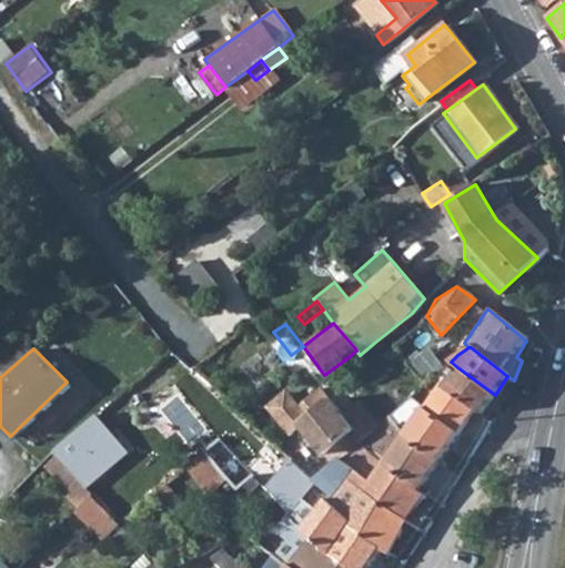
[(195,348),(184,358),(190,365),(202,355),(195,348)]
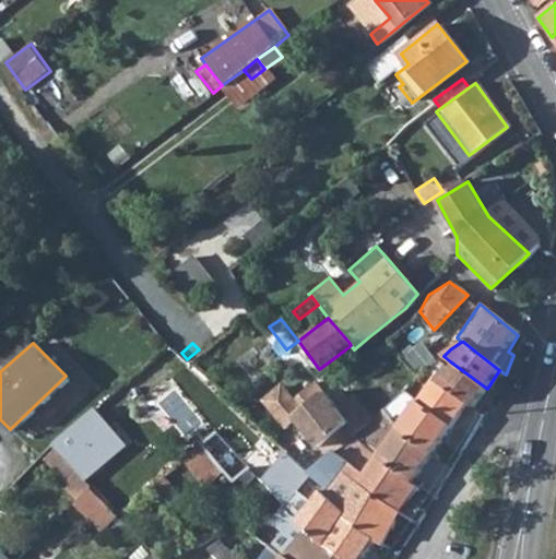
[(432,343),(411,346),(415,367),(435,364),(432,343)]
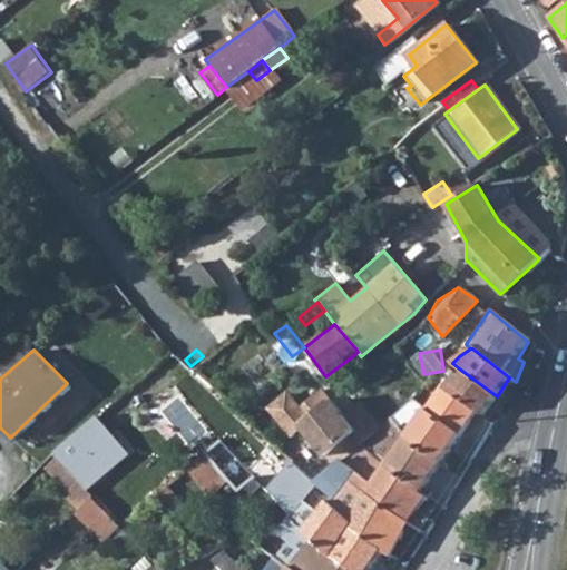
[(459,369),(445,387),(475,410),(482,416),(497,396),(459,369)]
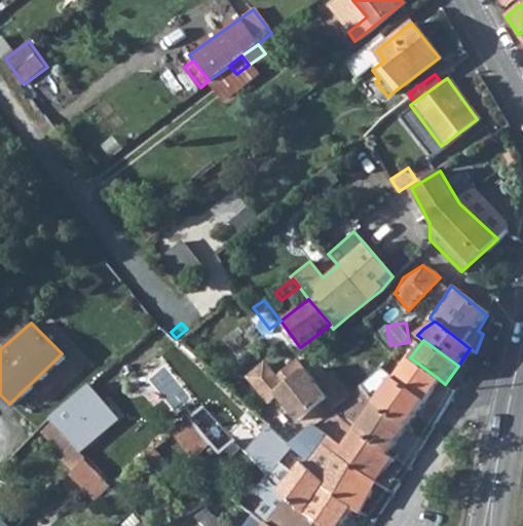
[(405,354),(387,375),(421,400),(438,378),(410,358),(405,354)]
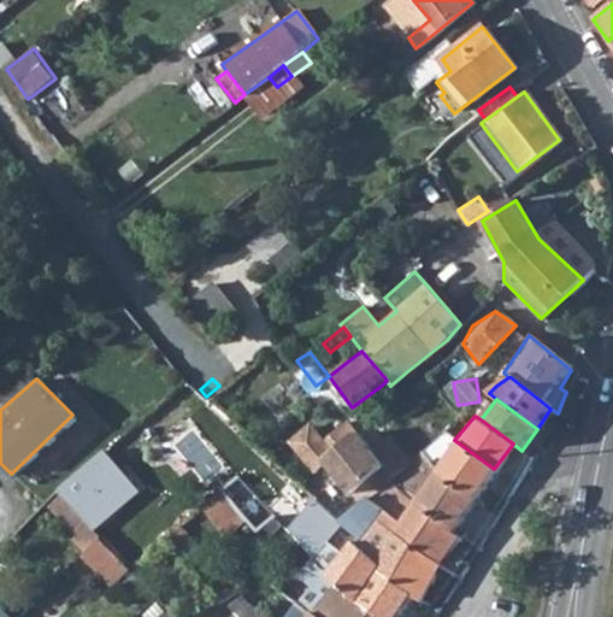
[(347,489),(359,504),(378,488),(383,485),(390,477),(346,422),(323,442),(308,425),(288,442),(313,471),(324,462),(347,489)]
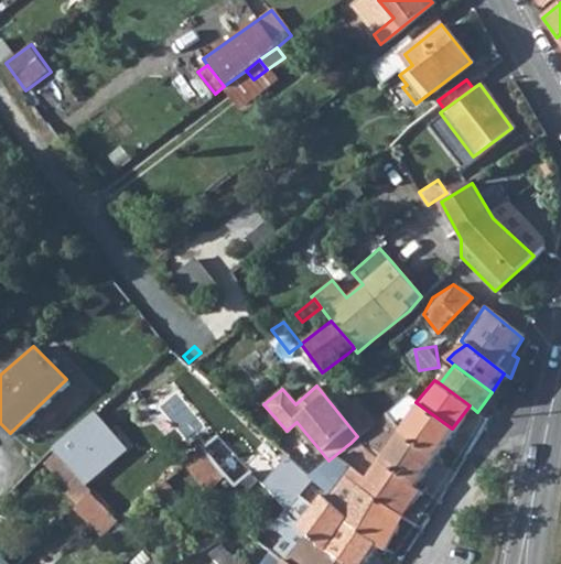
[(416,402),(398,424),(433,454),(452,429),(416,402)]
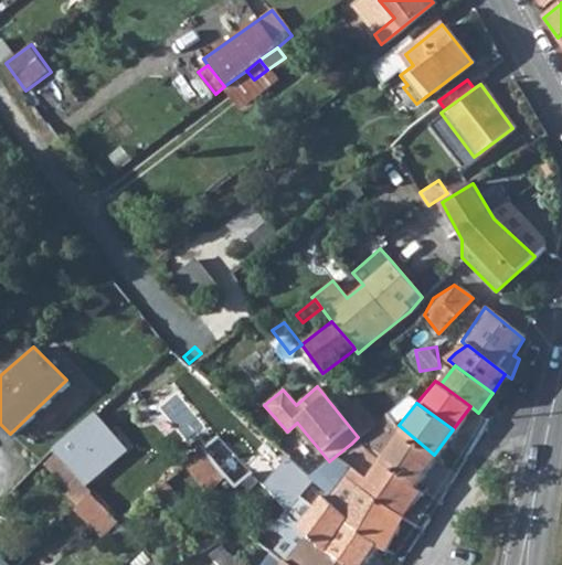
[(367,429),(358,437),(391,467),(412,484),(434,455),(399,425),(391,419),(381,429),(388,439),(383,445),(367,429)]
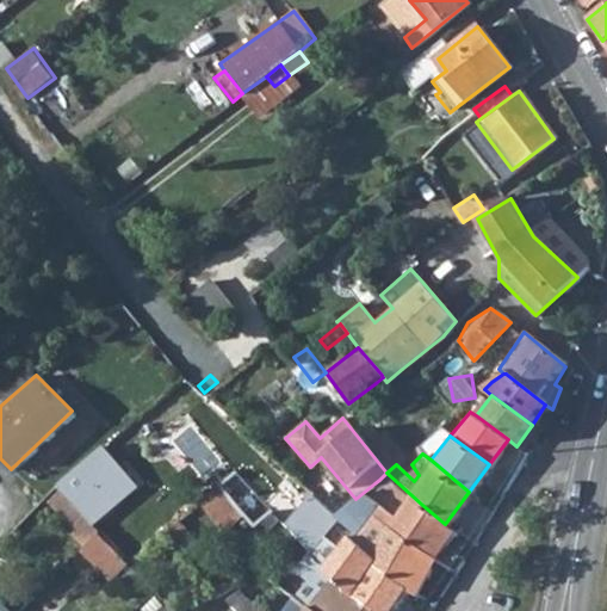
[(233,471),(216,486),(252,528),(259,523),(270,513),(233,471)]
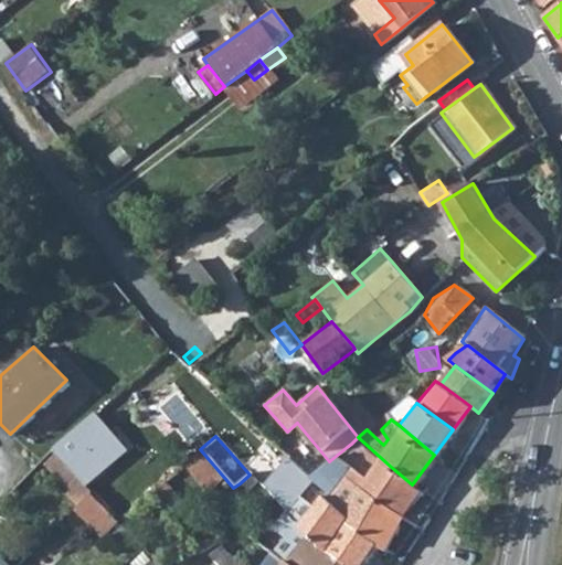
[(421,492),(412,484),(391,467),(358,437),(351,444),(371,461),(367,466),(357,456),(348,467),(404,518),(421,492)]
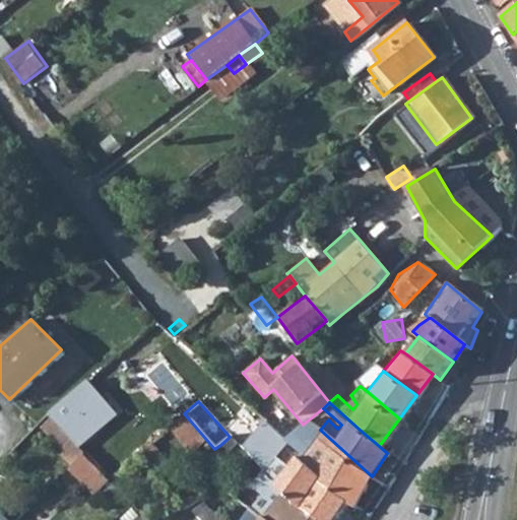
[(315,437),(300,454),(345,504),(350,507),(372,476),(320,430),(328,419),(319,411),(303,425),(315,437)]
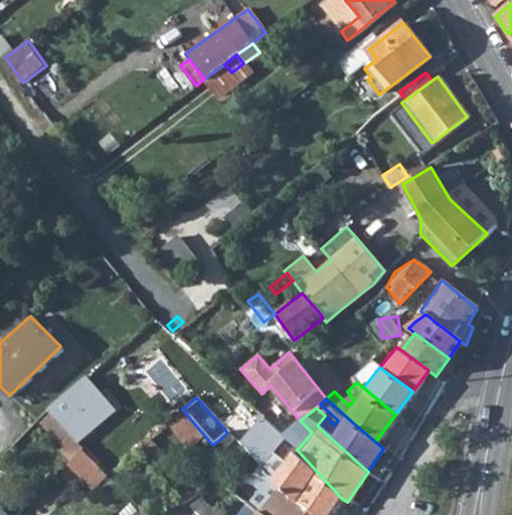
[(272,423),(285,436),(300,420),(290,408),(272,423)]
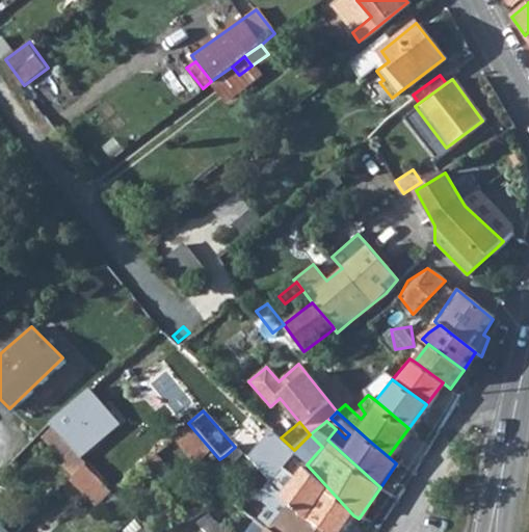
[(49,427),(40,436),(59,455),(69,446),(49,427)]
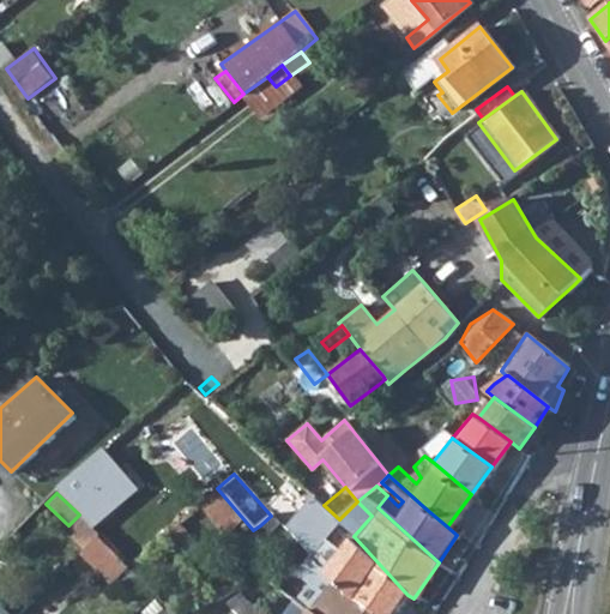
[(357,501),(339,519),(354,536),(372,516),(357,501)]
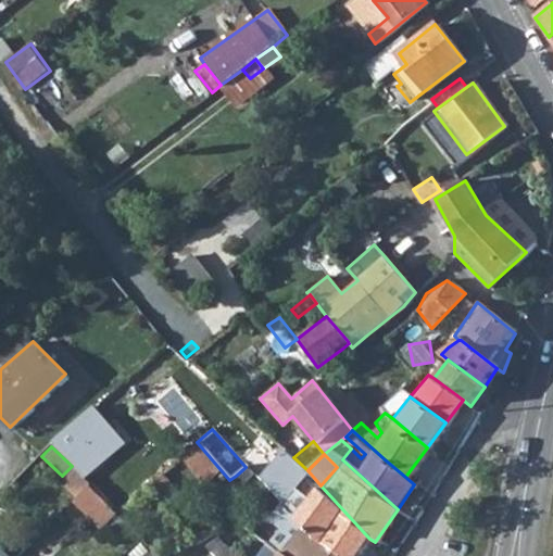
[(246,467),(236,476),(242,483),(252,474),(246,467)]
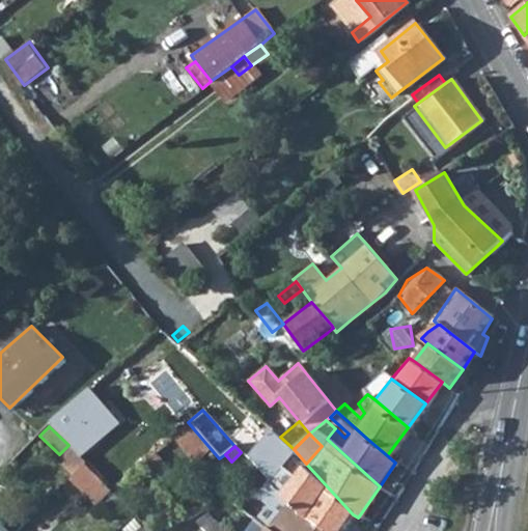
[(153,452),(141,462),(147,469),(159,458),(153,452)]
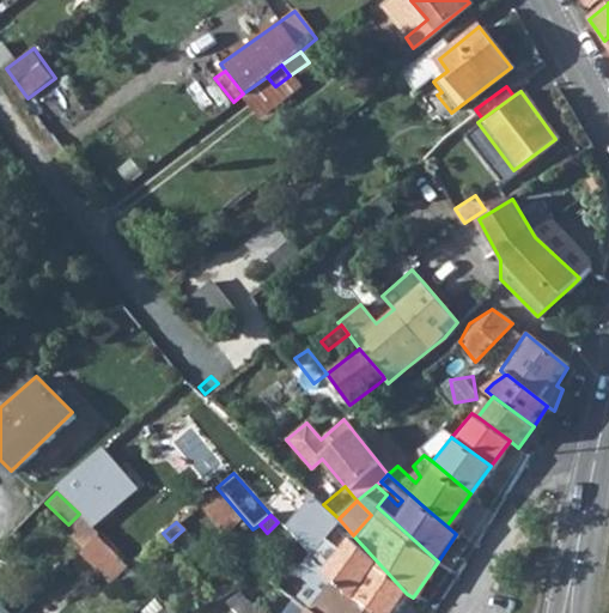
[(353,535),(324,572),(333,582),(375,612),(393,612),(407,594),(353,535)]
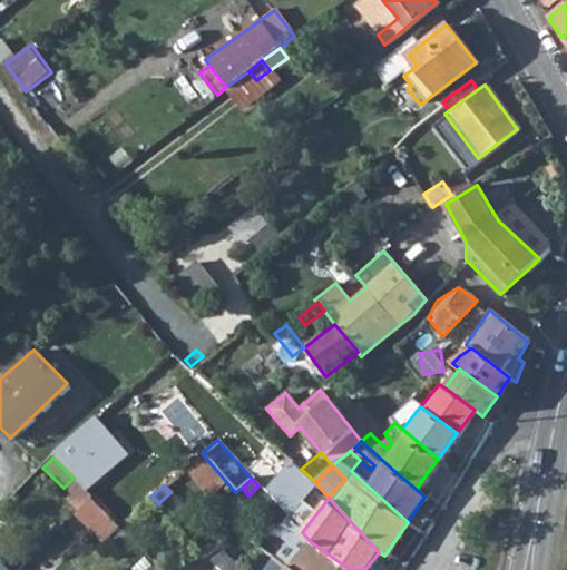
[(100,541),(117,526),(89,499),(74,514),(100,541)]
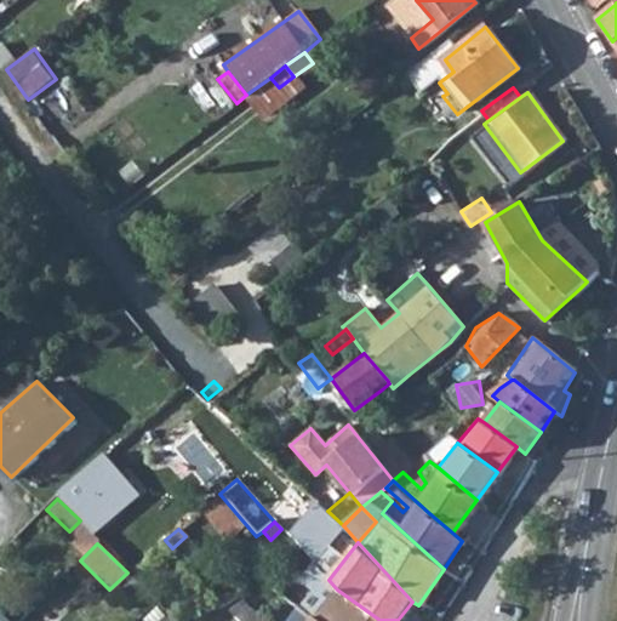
[(295,608),(293,609),(310,620),(380,620),(337,590),(325,607),(306,593),(295,608)]
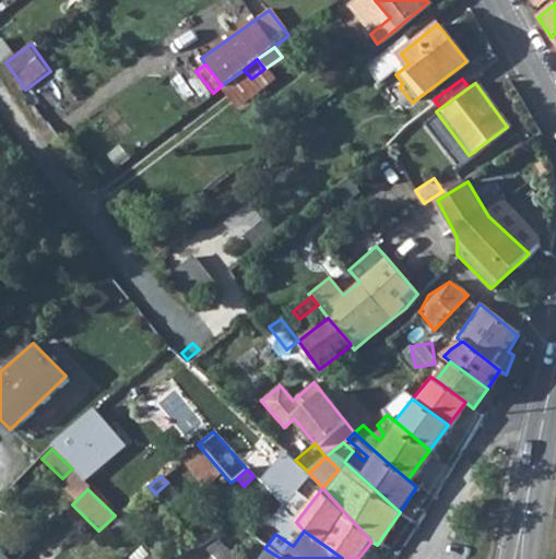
[(202,534),(194,538),(199,544),(206,538),(202,534)]
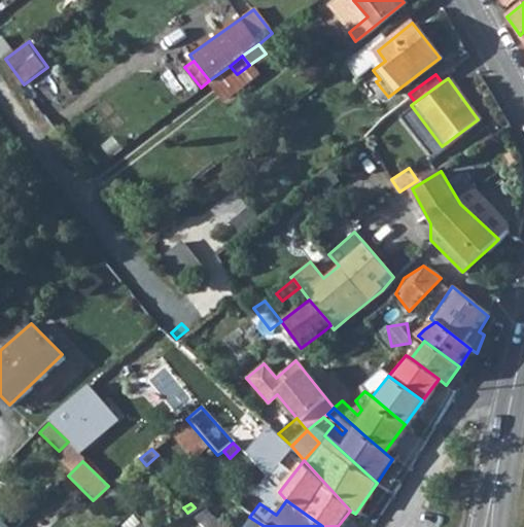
[(193,519),(199,526),(217,526),(205,515),(202,517),(199,514),(193,519)]
